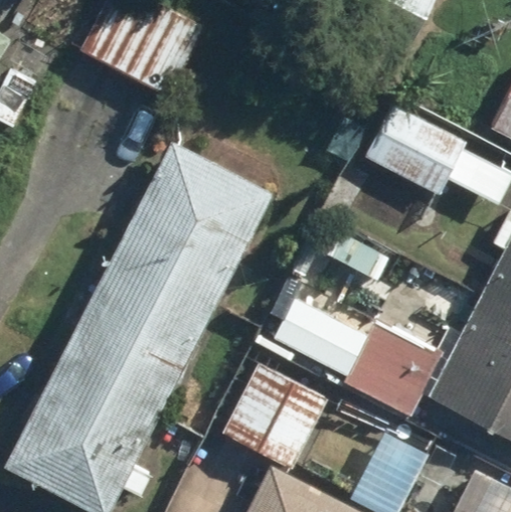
[(171,98),(205,30),(143,0),(105,0),(79,52),(171,98)]
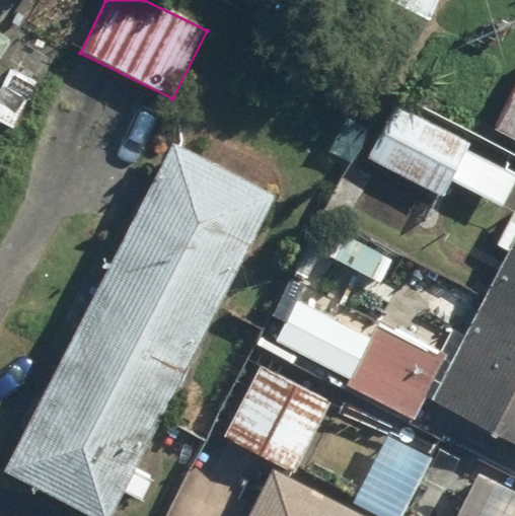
[(405,71),(441,0),(382,0),(359,47),(405,71)]
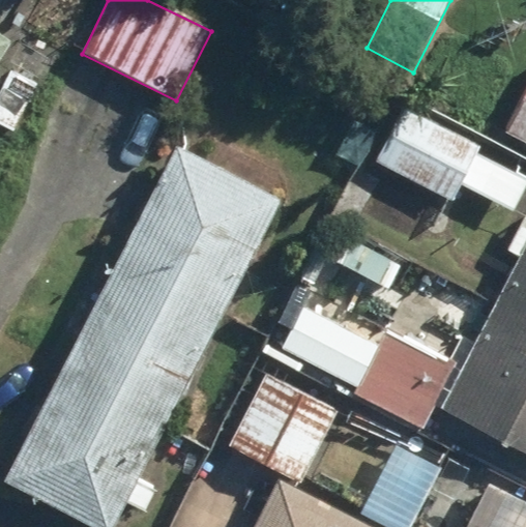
[(0,124),(9,132),(40,85),(2,59),(12,44),(0,34),(0,124)]
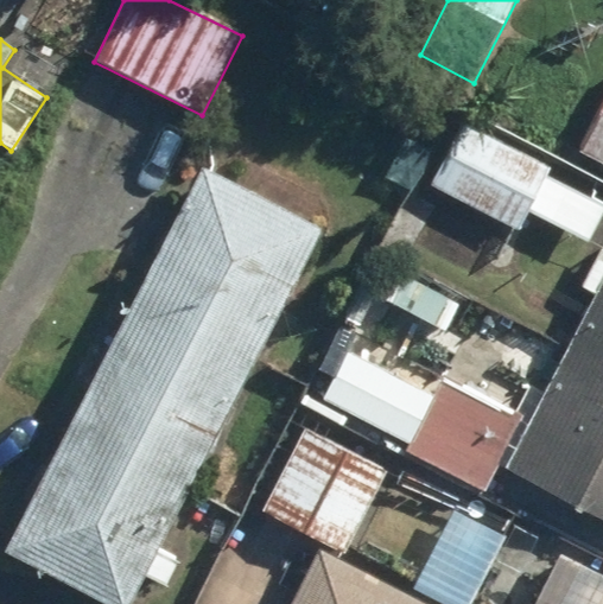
[(602,114),(582,153),(602,164),(602,114)]
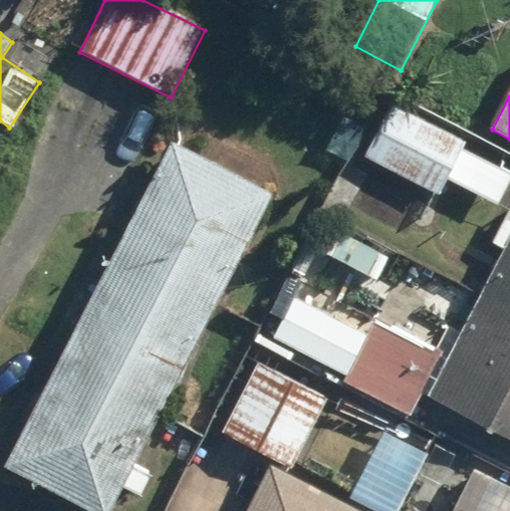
[(395,105),(366,155),(437,195),(447,177),(499,206),(509,187),(509,175),(463,149),(465,146),(395,105)]
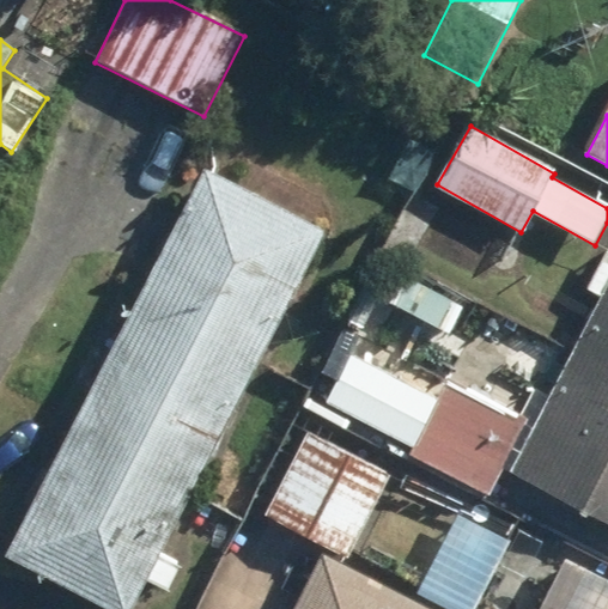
[(127,608),(144,577),(168,589),(182,561),(158,549),(322,231),(204,170),(7,552),(117,608),(127,608)]
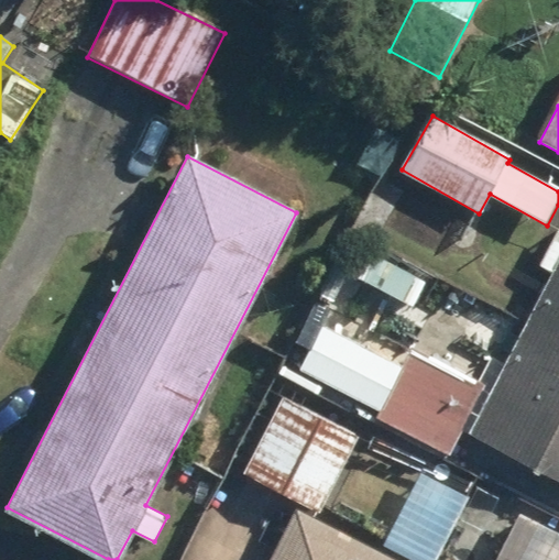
[(324,326),(300,369),(379,410),(375,416),(452,458),(464,436),(558,486),(558,275),(494,395),(412,351),(402,368),(324,326)]
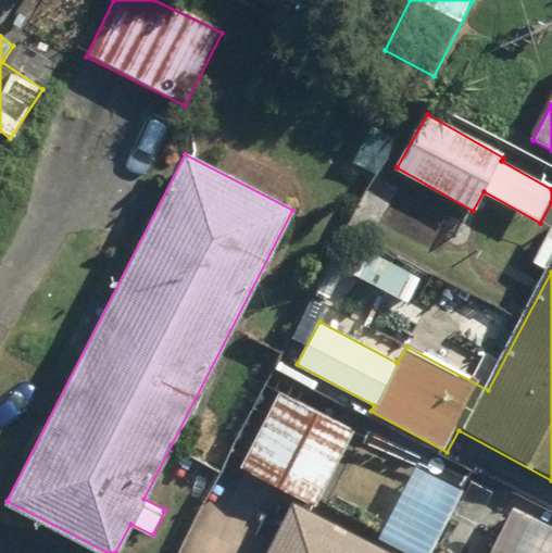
[(364,435),(275,388),(234,467),(295,498),(266,552),(551,552),(551,528),(517,511),(496,552),(438,552),(469,492),(415,464),(374,543),(322,516),(364,435)]
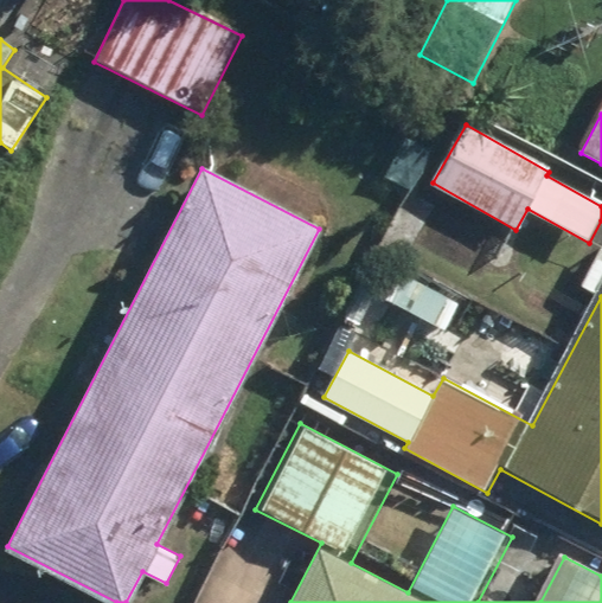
All buildings are outlined.
